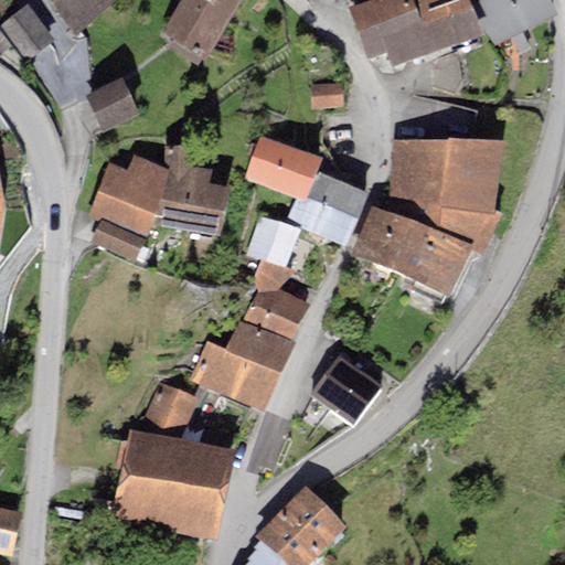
[(117,0),(49,0),(75,33),(117,0)]
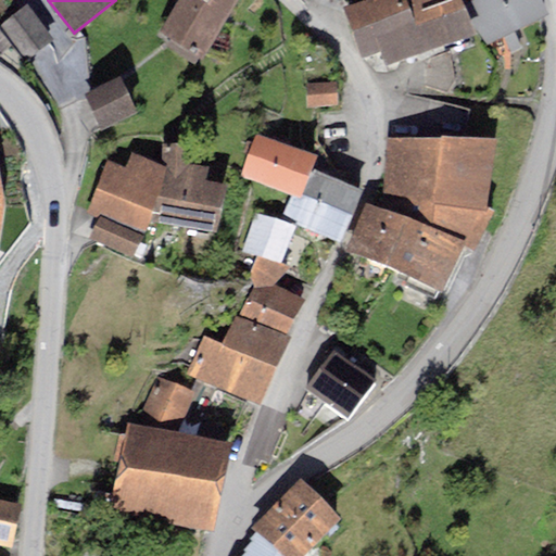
[(181,0),(159,37),(200,64),(241,0),(181,0)]
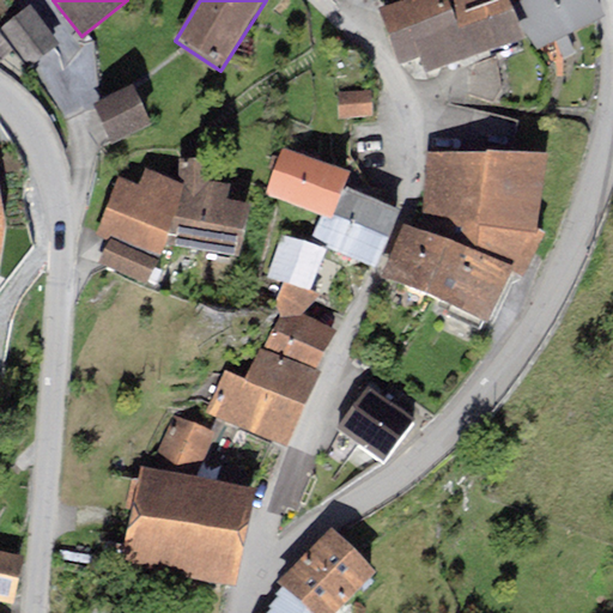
[(445,0),(419,0),(377,16),(399,73),(419,66),(426,82),(525,50),(503,0),(465,0),(448,6),(445,0)]
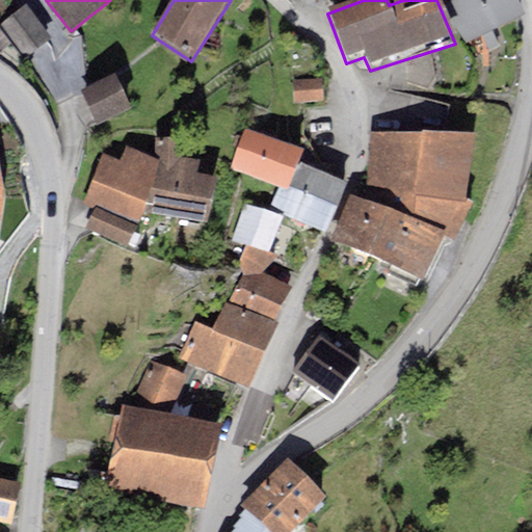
[(443,0),(466,47),(525,24),(513,0),(443,0)]
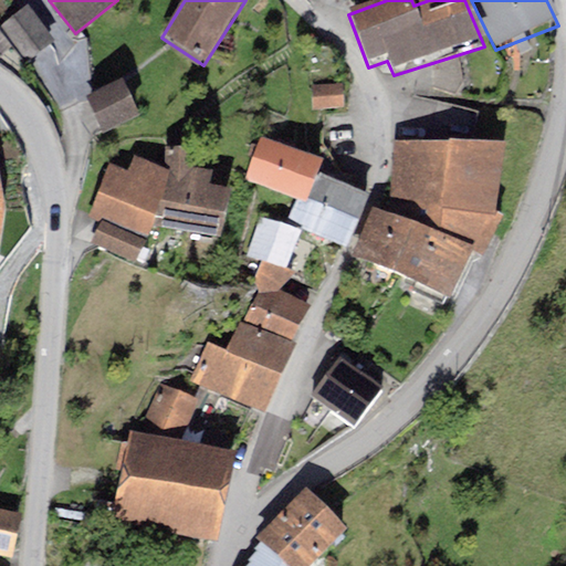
[(28,11),(1,31),(27,65),(54,45),(28,11)]
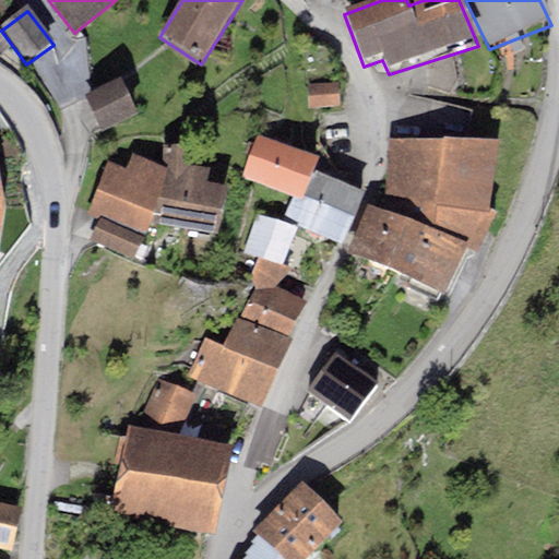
[(138,113),(121,79),(85,95),(102,130),(138,113)]
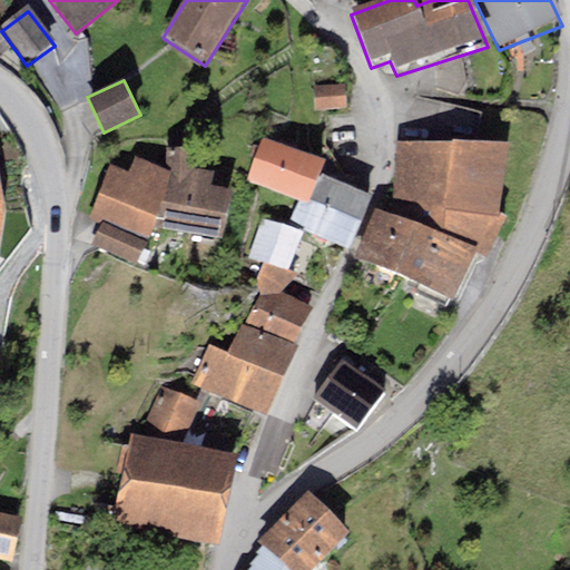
[(316,109),(346,107),(344,84),(314,86),(316,109)]
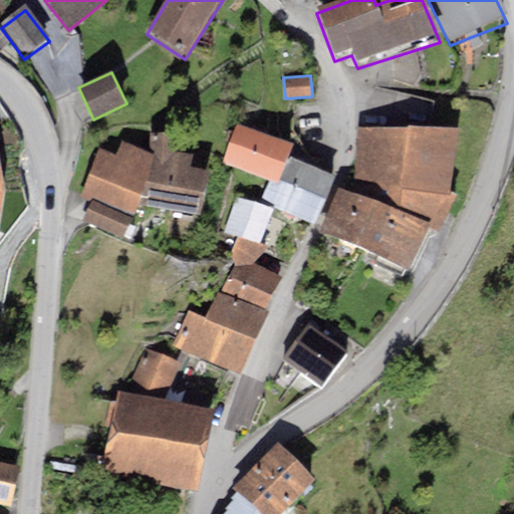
[(292,146),(237,125),(223,164),(270,181),(278,184),(288,157),(292,146)]
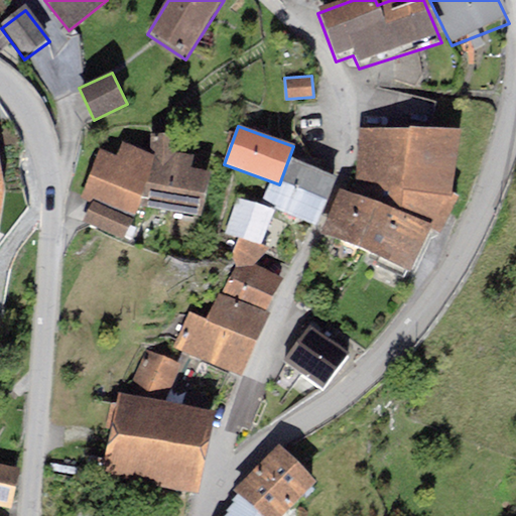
[(462,129),(360,128),(355,194),(431,226),(441,230),(459,197),(453,191),(462,129)]
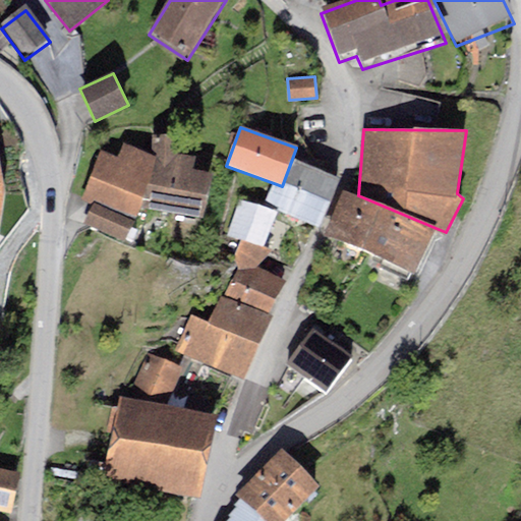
[(157,157),(139,206),(204,218),(213,173),(192,170),(195,156),(172,153),(173,134),(153,134),(152,155),(157,157)]
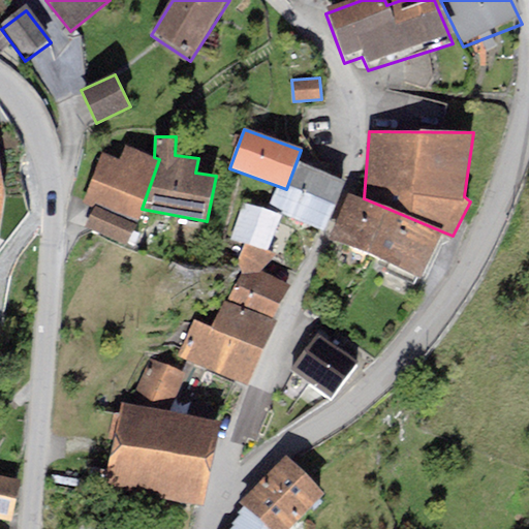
[(159,159),(154,157),(126,145),(120,159),(102,152),(83,204),(93,209),(95,206),(136,223),(142,209),(159,159)]
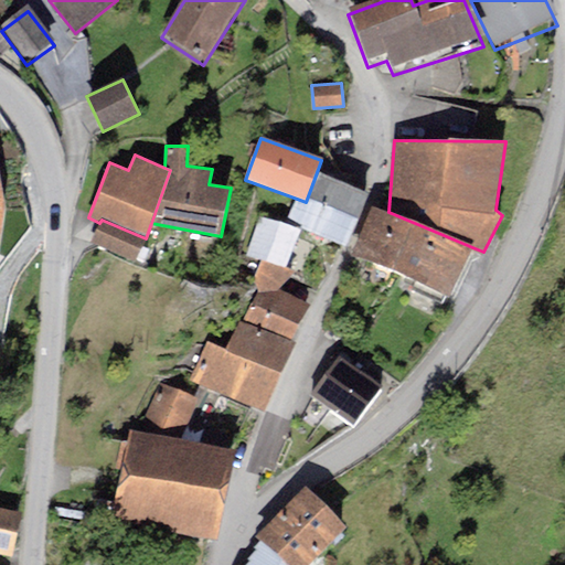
[(347,246),(370,193),(317,172),(306,202),(297,199),(286,220),(347,246)]
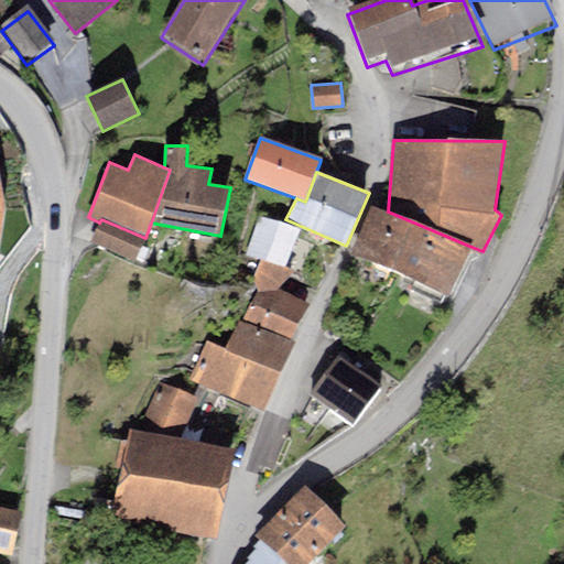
[(372,205),(351,255),(415,281),(445,294),(451,296),(472,247),(388,212),(372,205)]
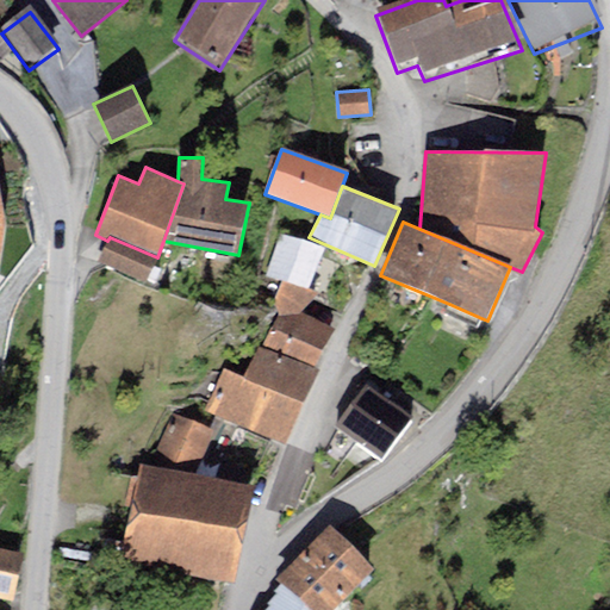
[(310,291),(324,248),(280,234),(266,277),(281,281),(310,291)]
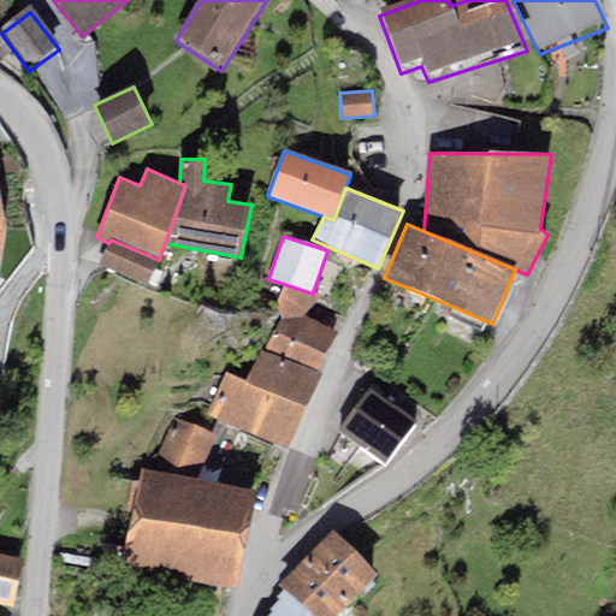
[(111,240),(108,243),(99,266),(147,285),(159,260),(111,240)]
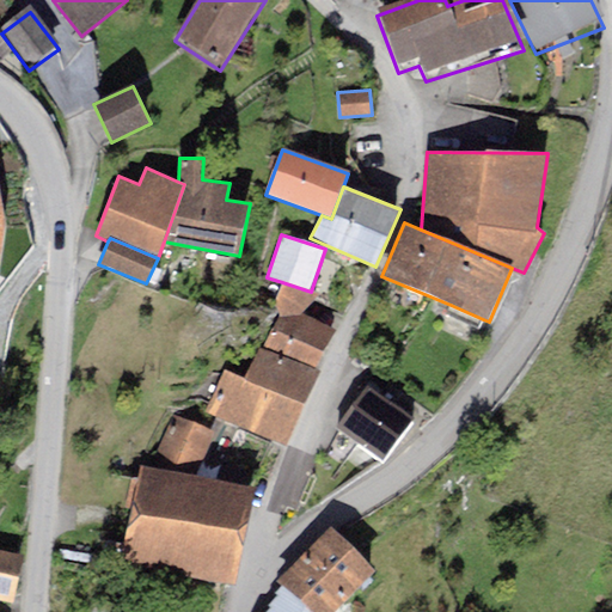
[(314,368),(336,330),(303,313),(319,294),(311,292),(282,282),(274,303),(280,316),(263,348),(314,368)]
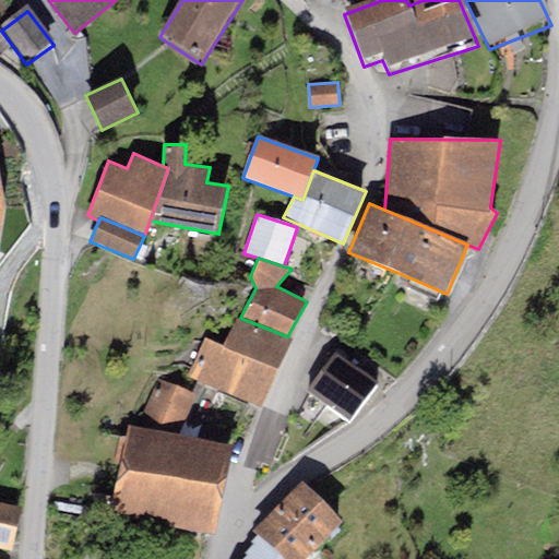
[(441,292),(412,278),(407,287),(437,300),(441,292)]
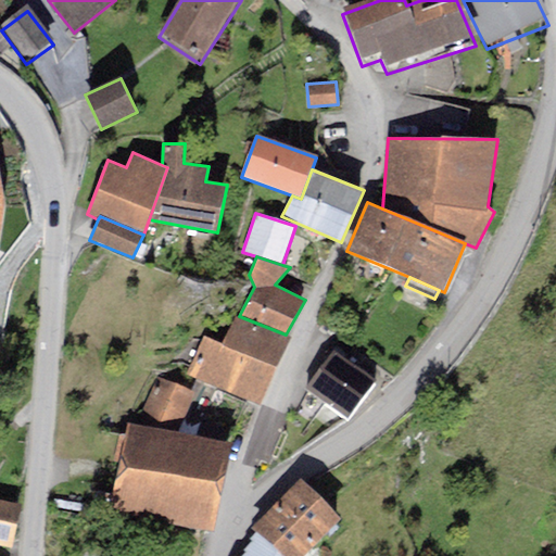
[(262,405),(291,337),(286,335),(239,316),(236,315),(222,343),(204,336),(188,374),(262,405)]
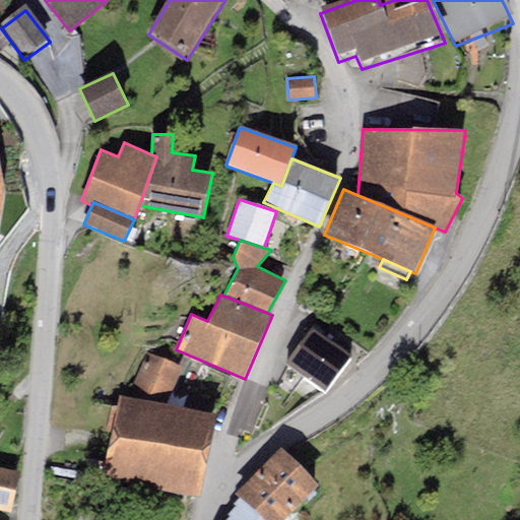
[(351,355),(313,327),(286,364),(325,391),(351,355)]
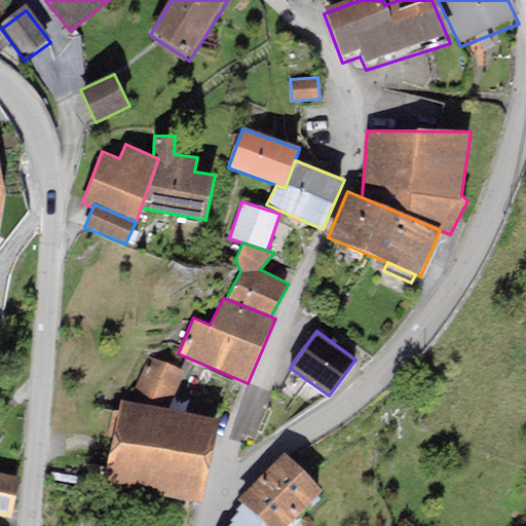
[(185,371),(149,357),(134,393),(170,408),(185,371)]
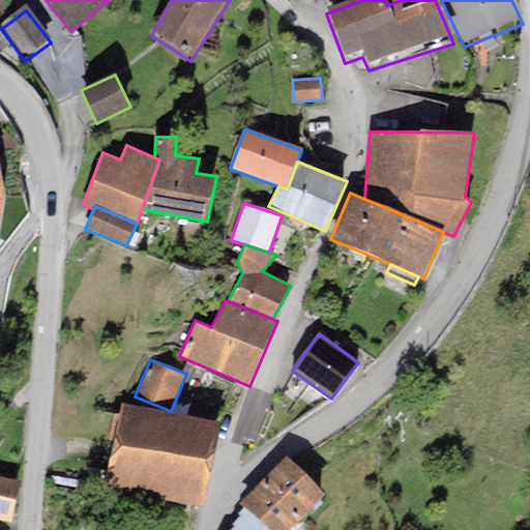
[(221,421),(121,403),(105,489),(205,507),(221,421)]
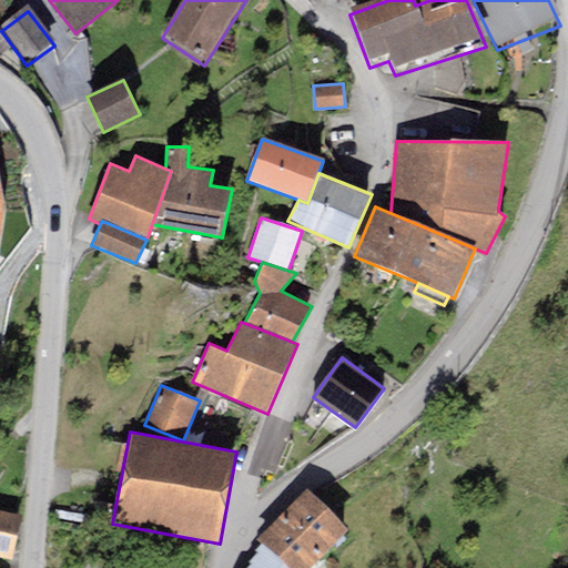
[(263,543),(288,567),(312,567),(350,529),(307,489),(260,539),(263,543)]
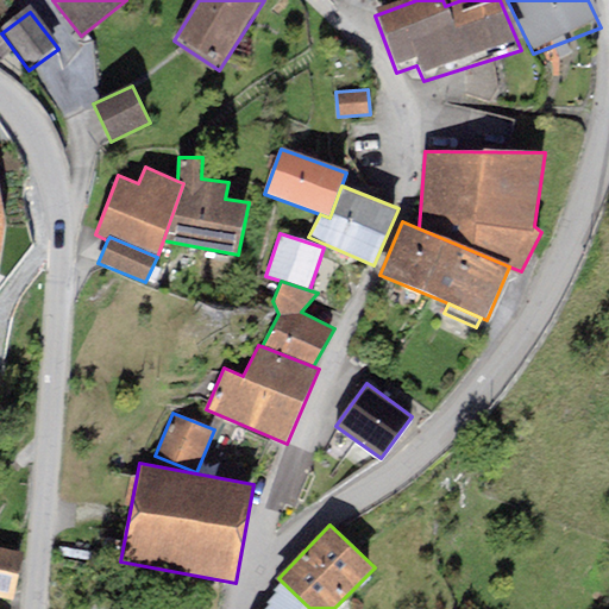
[(0,596),(14,601),(24,552),(0,547),(0,596)]
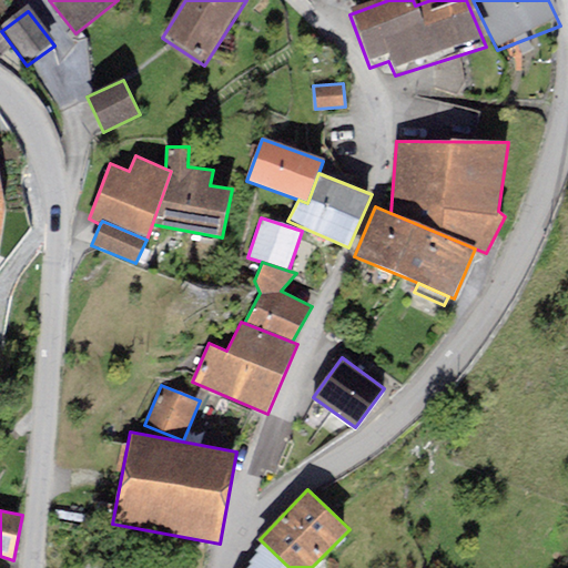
[(288,567),(263,543),(255,550),(257,554),(249,561),(251,565),(247,567),(288,567)]
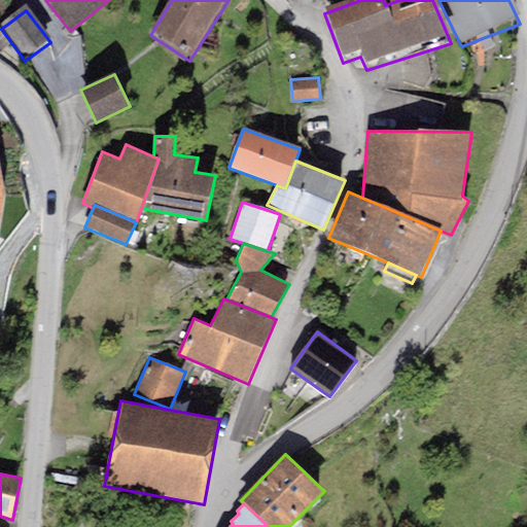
All buildings are outlined.
